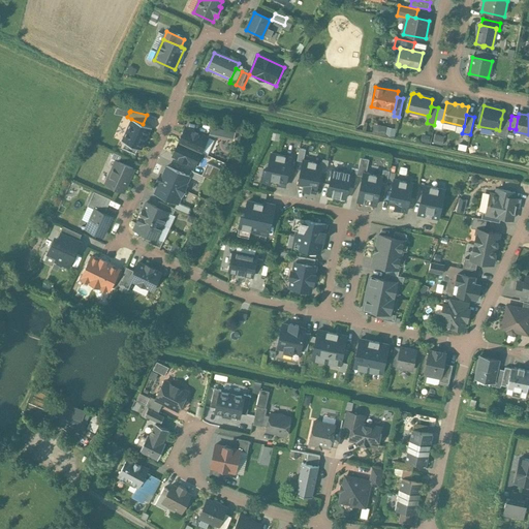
[(143,124),(131,119),(131,120),(122,141),(121,141),(121,142),(125,144),(122,149),(135,155),(137,149),(142,151),(142,150),(151,129),(152,128),(143,124)]
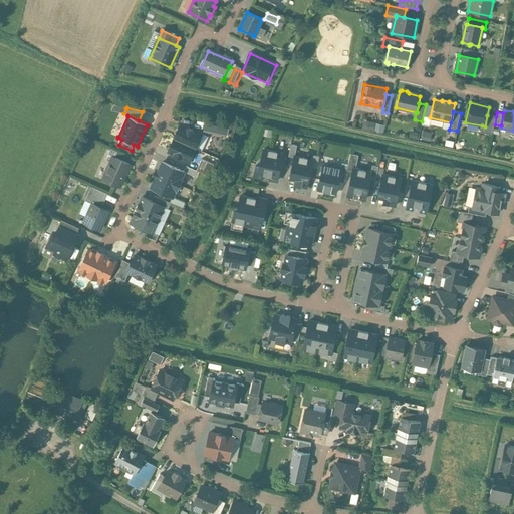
[(496,116),(487,115),(485,126),(482,125),(480,132),(492,135),(495,124),(496,116)]
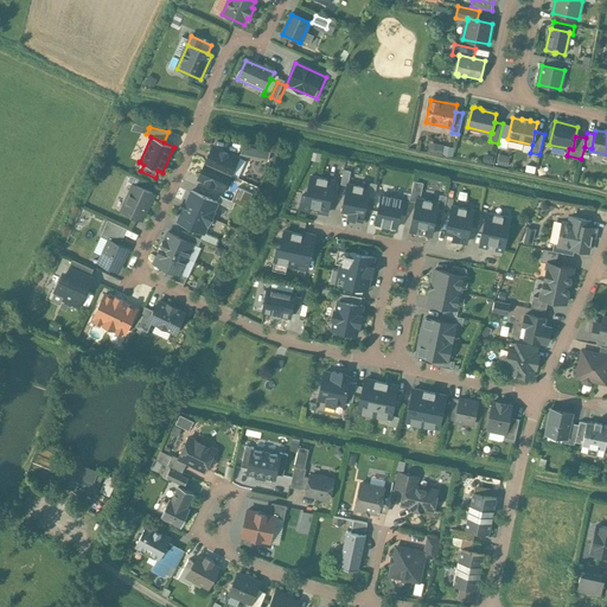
[(242,147),(241,155),(255,159),(256,151),(242,147)]
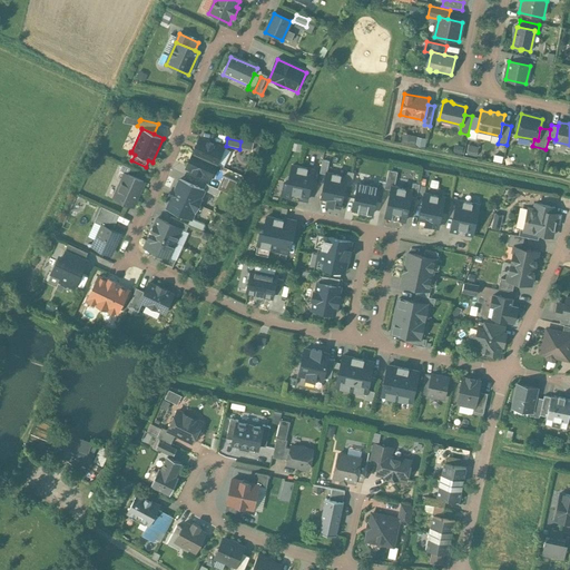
[(215,146),(199,139),(193,154),(215,164),(218,157),(219,157),(224,148),(215,145),(215,146)]
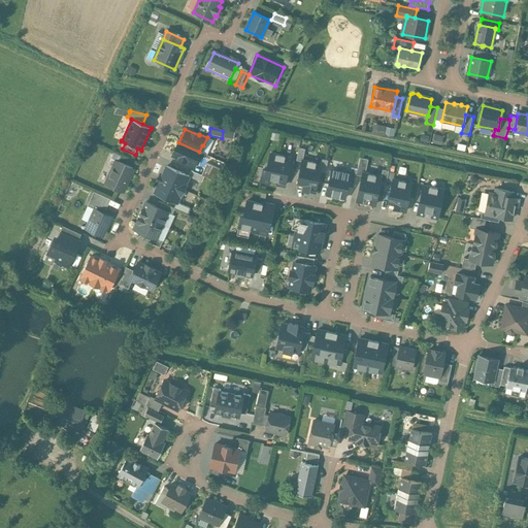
[(234,133),(223,131),(222,138),(233,141),(234,133)]
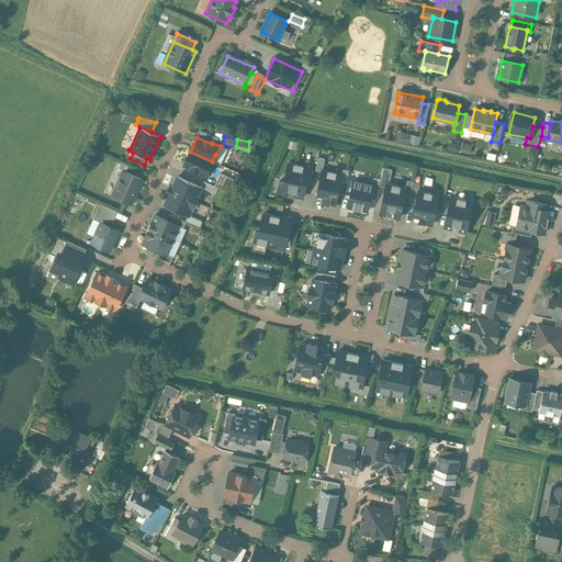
[(460,152),(470,154),(472,145),(461,143),(460,152)]
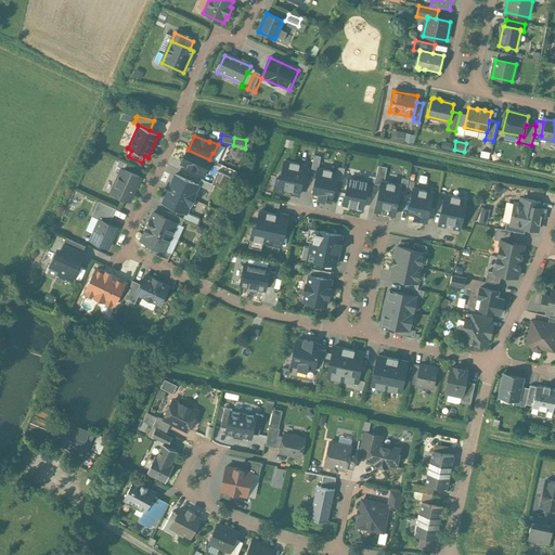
[(209,159),(188,150),(182,164),(204,173),(209,159)]
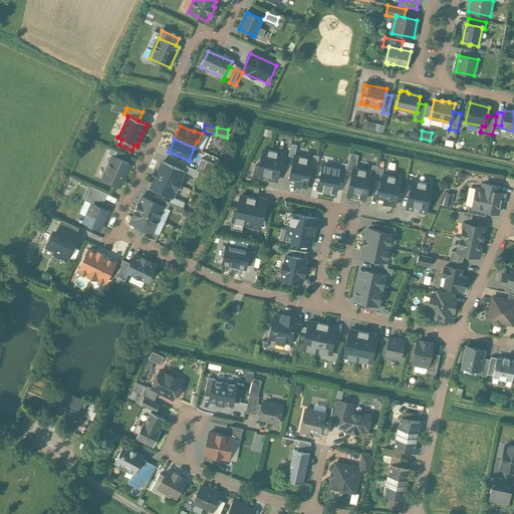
[(277,182),(283,154),(263,150),(262,159),(256,162),(253,177),(277,182)]
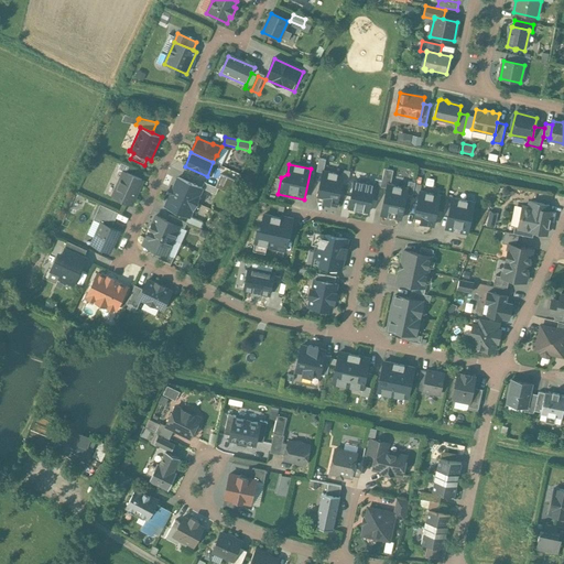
[(144,183),(123,173),(111,199),(133,209),(144,183)]
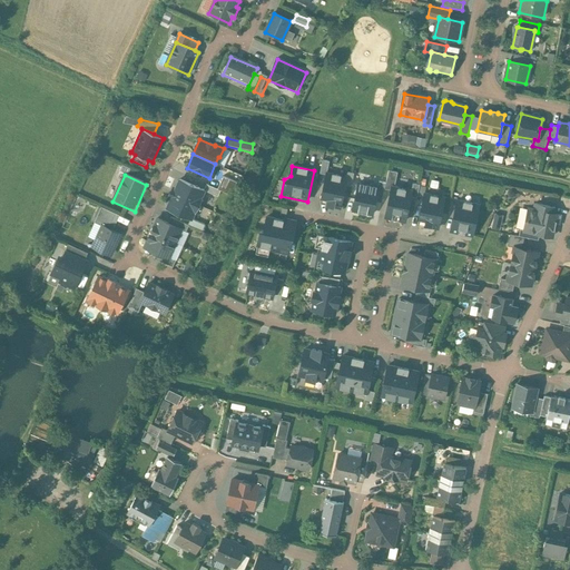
[(321,202),(331,204),(336,177),(326,175),(321,202)]
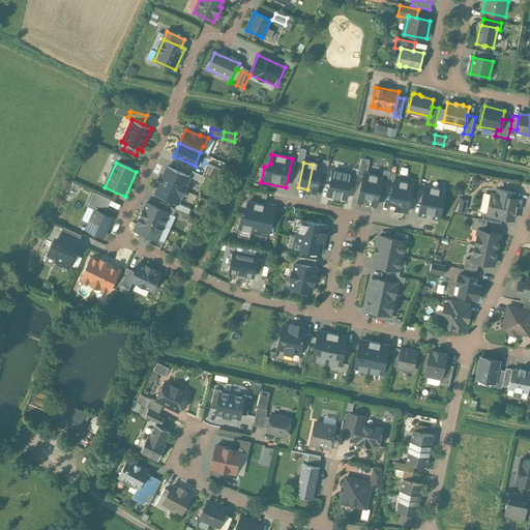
[(221,170),(208,164),(202,176),(205,177),(214,182),(221,170)]
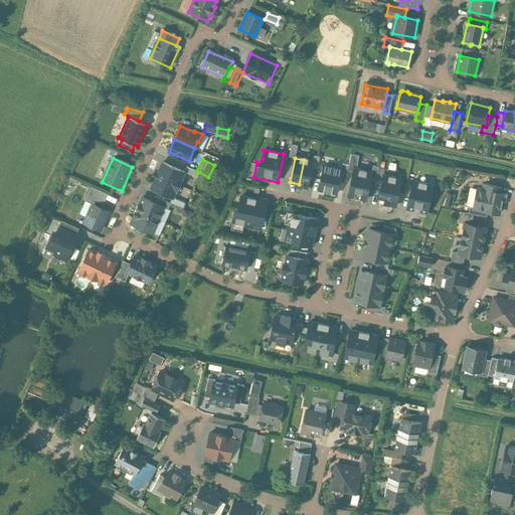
[(313,162),(304,160),(299,184),(308,186),(313,162)]
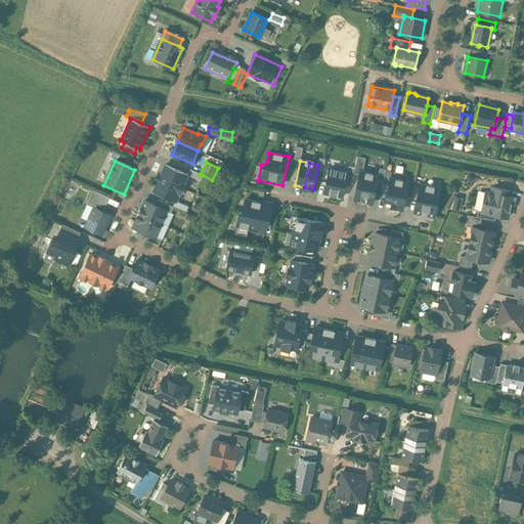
[(187,175),(165,166),(160,178),(184,189),(186,186),(185,182),(184,182),(187,175)]
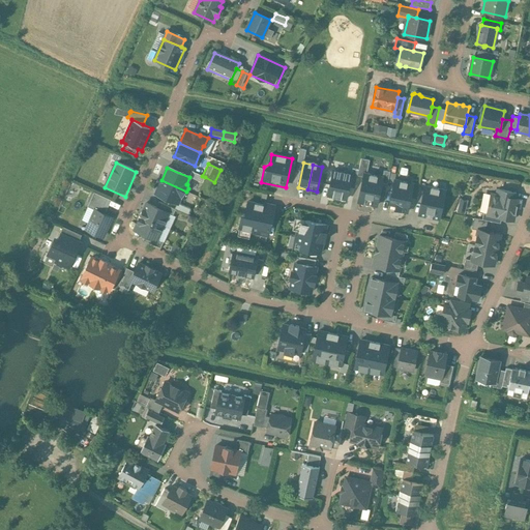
[(352,169),(351,174),(352,174),(349,187),(355,188),(359,171),(352,169)]
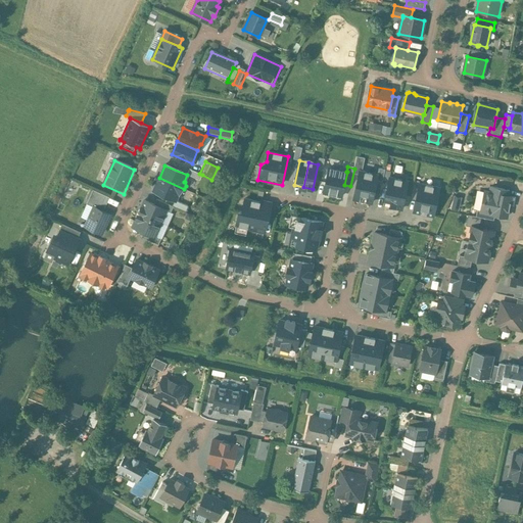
[(346,172),(329,169),(324,193),(342,197),(343,188),(342,188),(343,185),(344,185),(347,172),(346,172)]
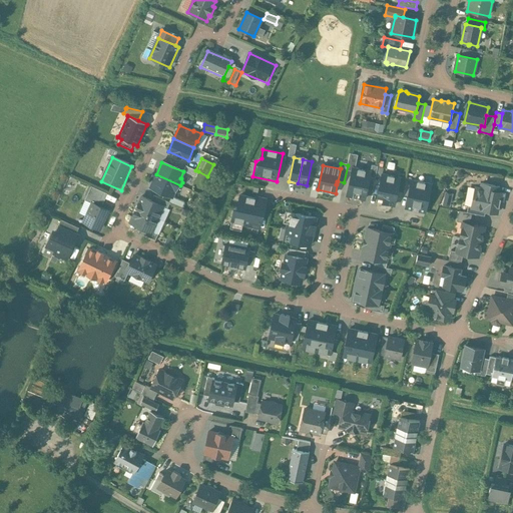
[(195,170),(185,166),(183,171),(196,177),(198,171),(195,170)]
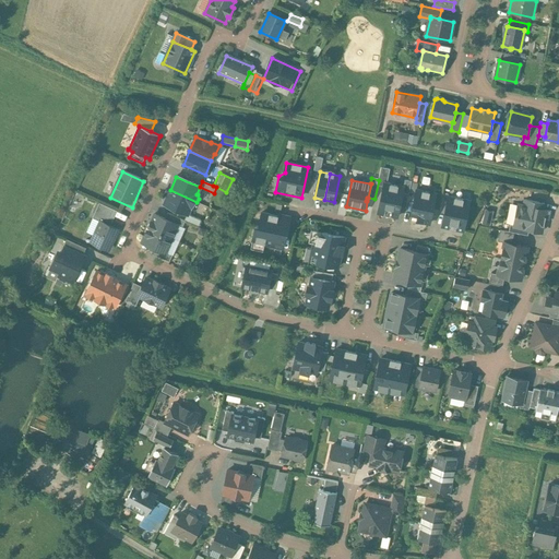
[(378,213),(388,215),(394,186),(384,183),(378,213)]
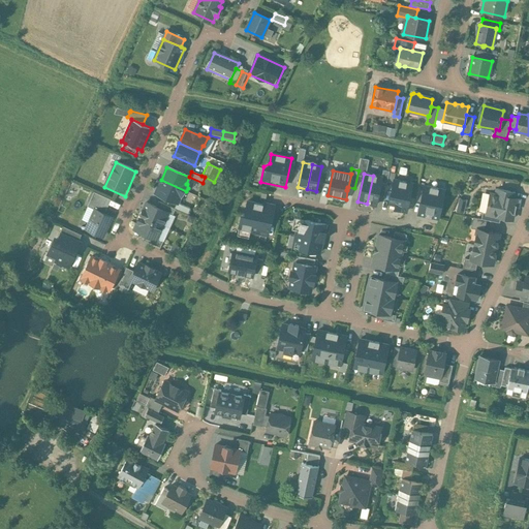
[(382,178),(373,176),(367,204),(376,206),(382,178)]
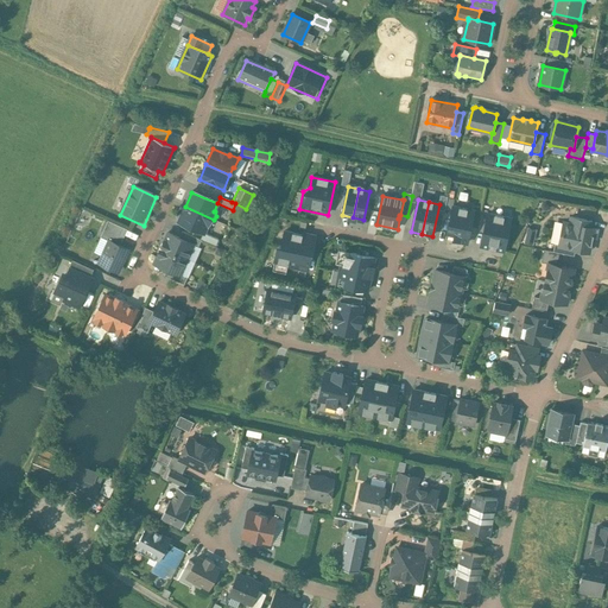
[(214,220),(185,207),(178,222),(203,234),(204,234),(208,226),(209,227),(213,225),(214,220)]
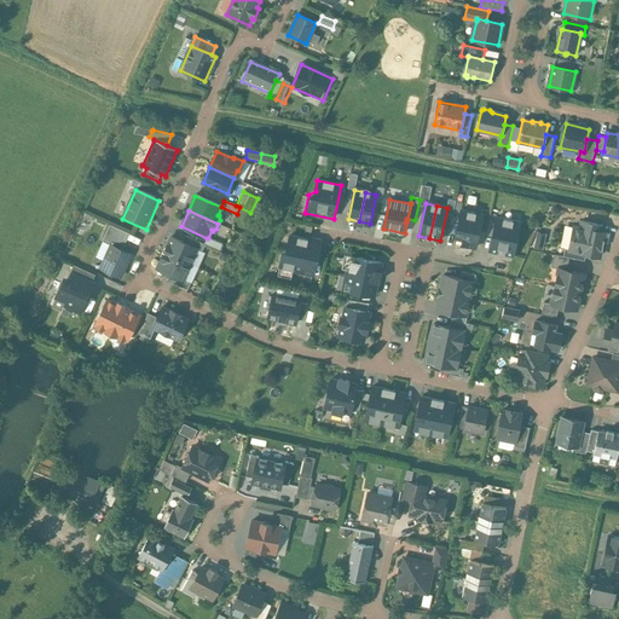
[(455,242),(466,244),(472,215),(461,213),(455,242)]
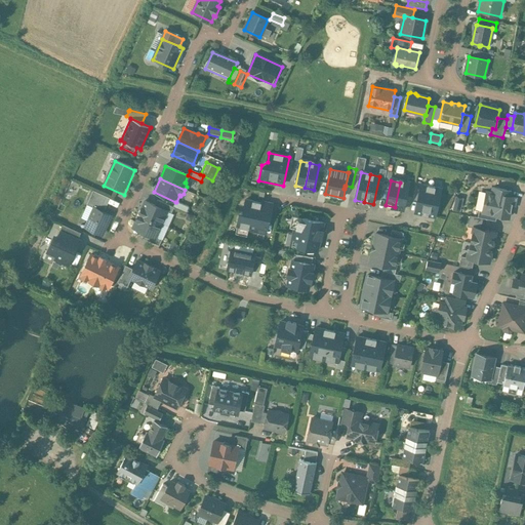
[(409,184),(400,183),(395,207),(404,209),(409,184)]
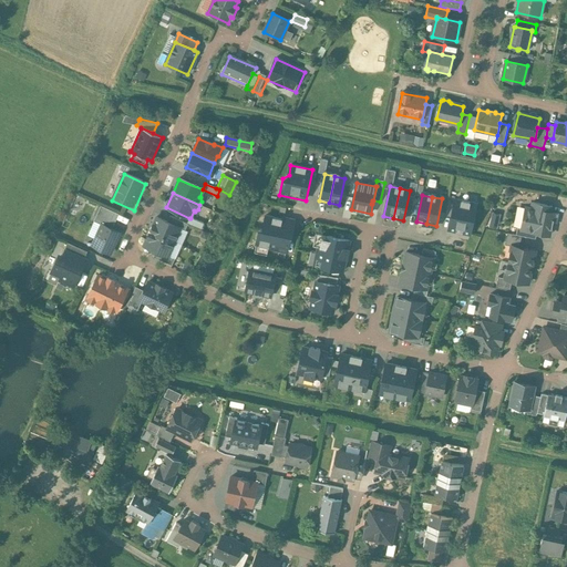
[(449,229),(461,232),(466,203),(455,200),(449,229)]
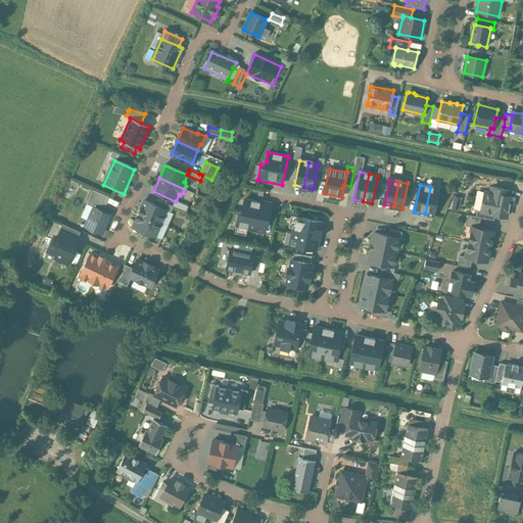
[(440,189),(430,187),(425,214),(435,216),(440,189)]
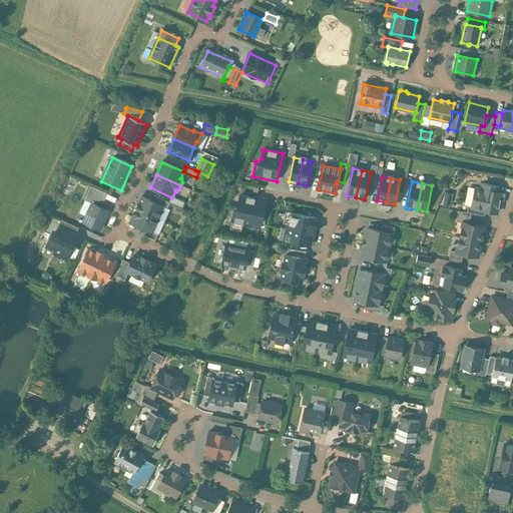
[(500,187),(482,183),(481,189),(475,188),(471,207),(486,210),(497,213),(500,200),(503,201),(504,194),(498,193),(500,187)]
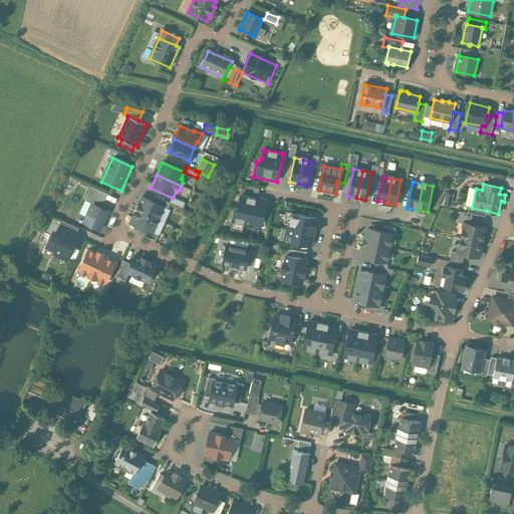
[(107,195),(91,187),(85,201),(92,204),(101,208),(107,195)]
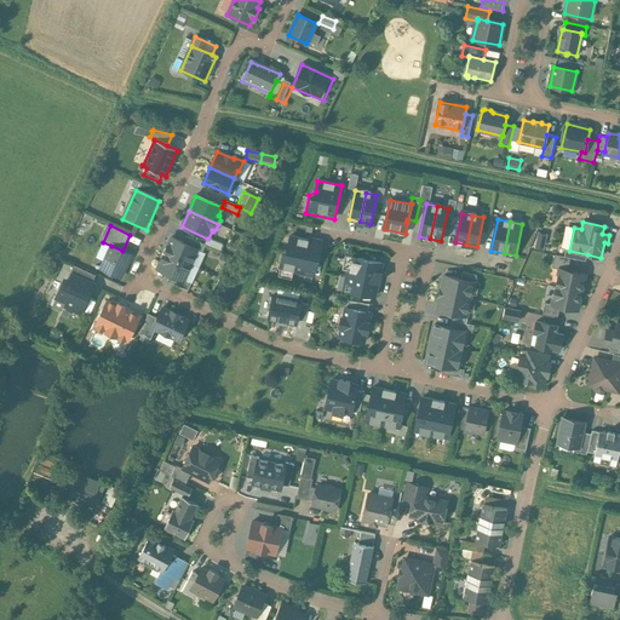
[(534,248),(544,251),(547,234),(538,231),(534,248)]
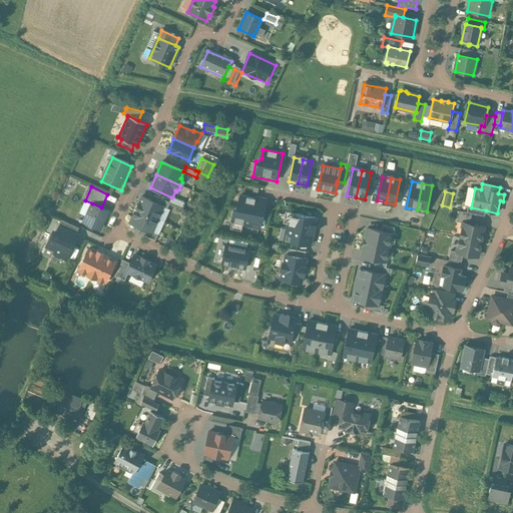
[(169,202),(153,195),(151,201),(163,206),(163,207),(167,208),(170,203),(169,202)]
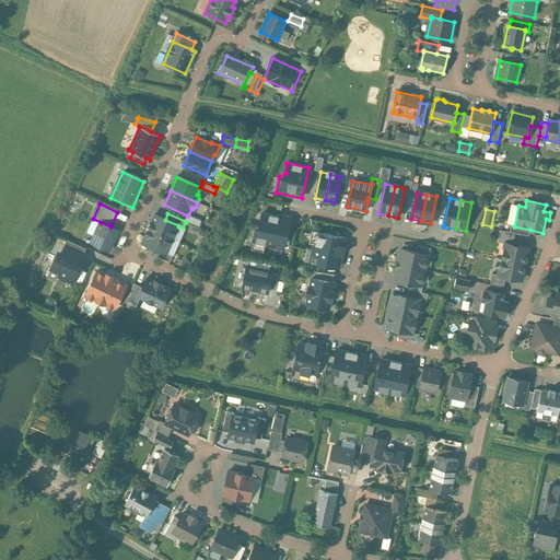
[(291,218),(281,216),(281,218),(263,213),(259,228),(256,226),(252,249),(264,253),(265,246),(283,249),(287,233),(288,234),(291,218)]
